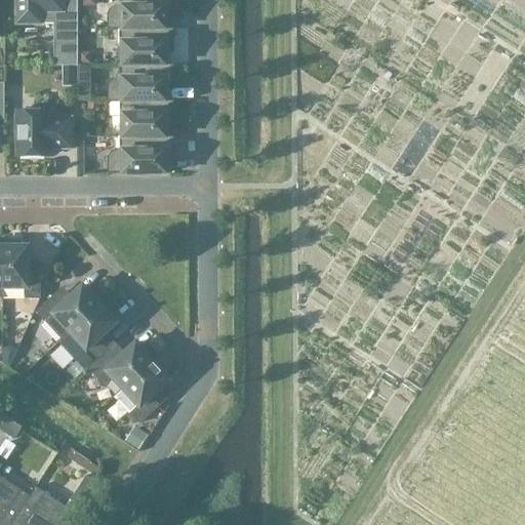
[(15,0),(15,14),(16,14),(16,25),(40,25),(40,19),(53,19),(53,45),(77,45),(77,18),(61,18),(61,12),(63,12),(62,0),(15,0)]
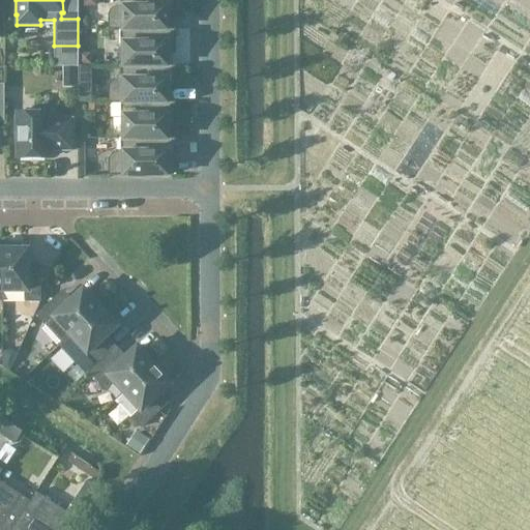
[(174,0),(119,0),(120,6),(116,6),(113,7),(110,10),(108,15),(108,31),(120,31),(120,29),(168,29),(168,18),(175,18),(174,0)]
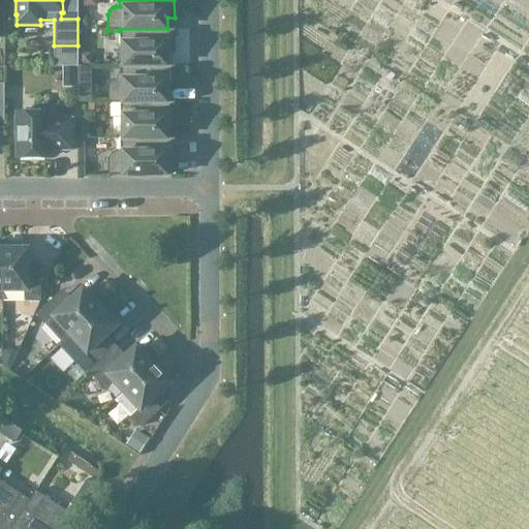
[(104,5),(96,5),(96,26),(104,27),(104,5)]
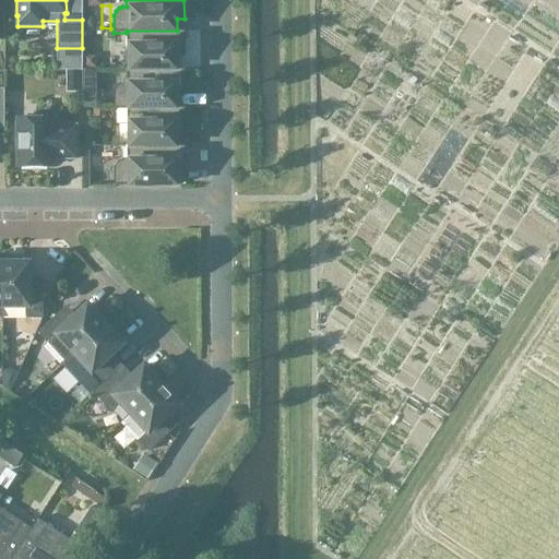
[(521,6),(509,25),(539,45),(551,25),(521,6)]
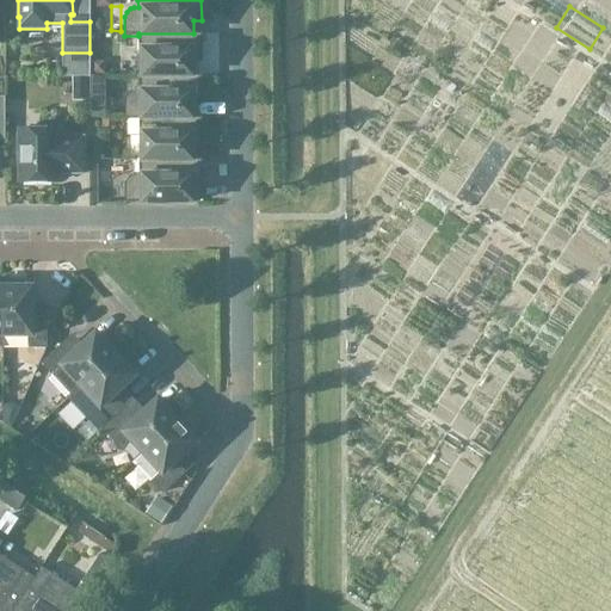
[(202,34),(193,34),(139,34),(139,36),(139,51),(141,51),(141,75),(193,75),(193,62),(202,62),(202,34)]
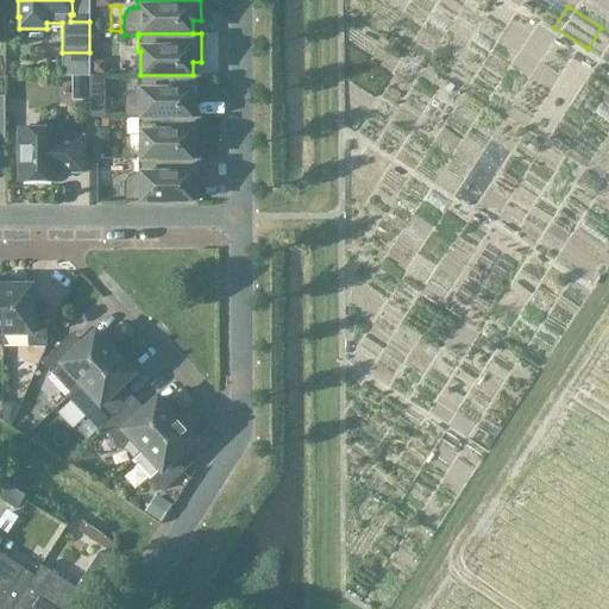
[(104,62),(92,62),(92,74),(104,74),(104,62)]
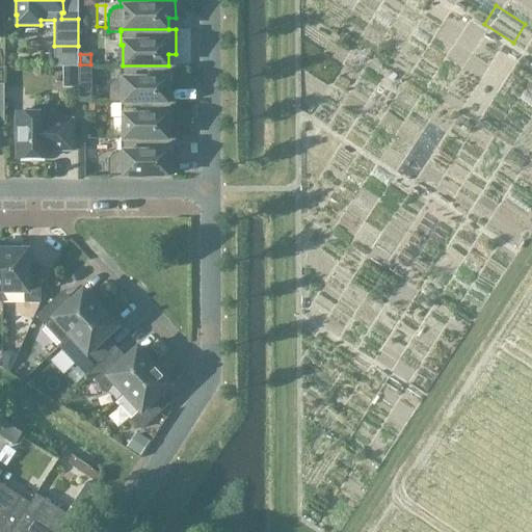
[(176,65),(168,65),(123,65),(121,65),(121,80),(116,80),(113,81),(110,83),(108,88),(108,104),(121,104),(121,102),(168,102),(168,90),(176,90),(176,65)]
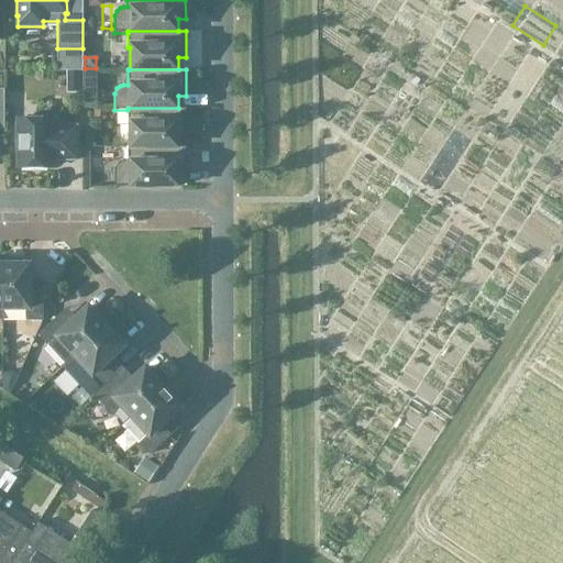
[(97,90),(84,90),(84,109),(95,109),(97,109),(97,90)]
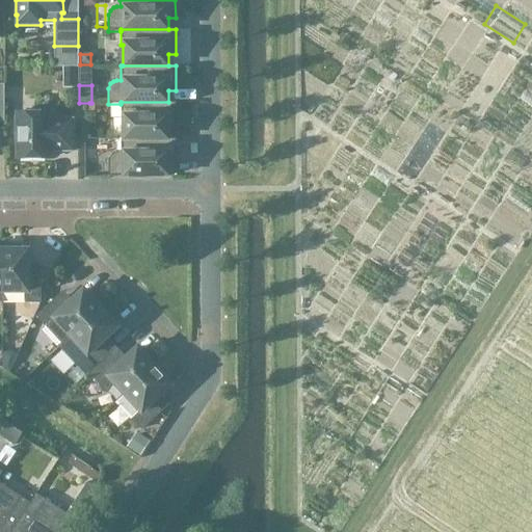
[(123,138),(168,138),(168,127),(176,127),(176,102),(168,102),(121,102),(121,104),(121,118),(123,118),(123,138)]
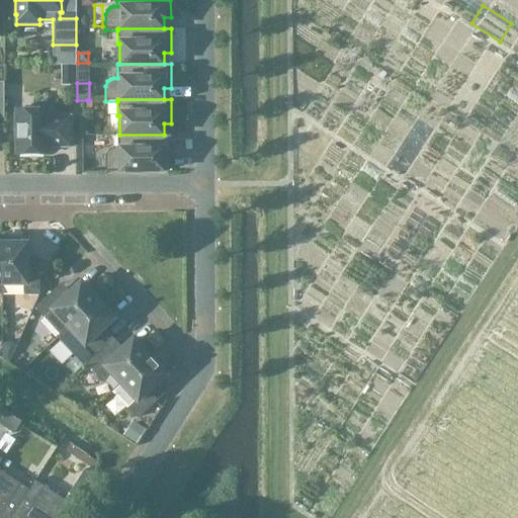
[(15,109),(15,155),(46,155),(46,147),(71,147),(70,116),(46,116),(46,109),(15,109)]
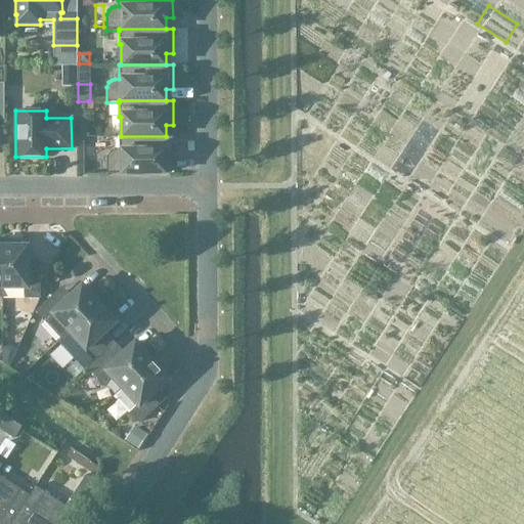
[(166,136),(121,136),(119,136),(119,150),(116,150),(112,151),(108,155),(105,159),(106,174),(166,174),(166,161),(173,161),(173,136),(166,136)]
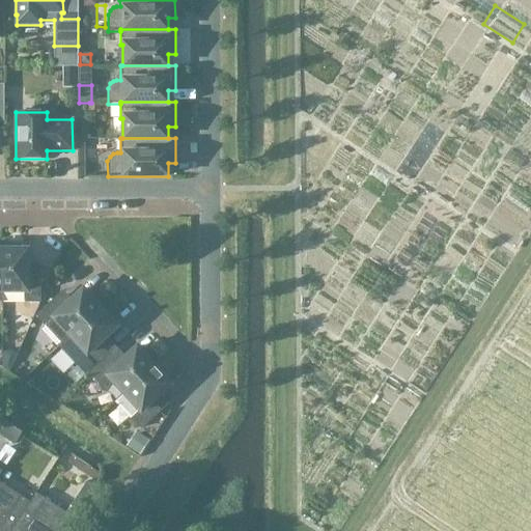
[(2,246),(2,291),(26,291),(26,302),(39,302),(39,276),(27,276),(27,250),(19,250),(19,246),(2,246)]
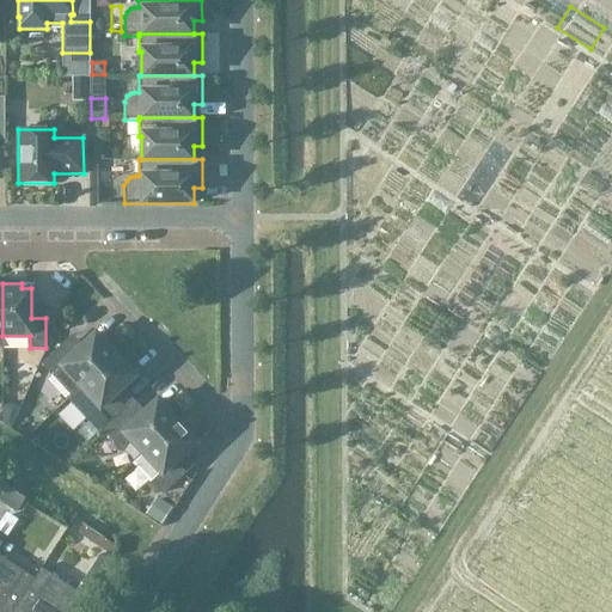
[(42,365),(71,396),(118,352),(105,337),(102,341),(96,334),(73,354),(63,343),(42,365)]
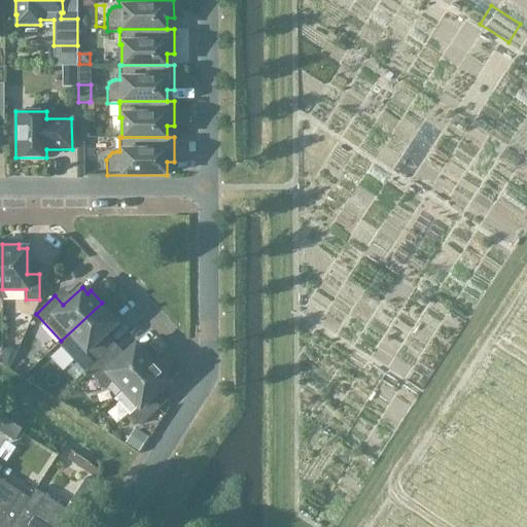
[(79,360),(88,370),(107,352),(97,341),(116,323),(110,317),(113,314),(102,303),(61,341),(58,344),(76,363),(79,360)]
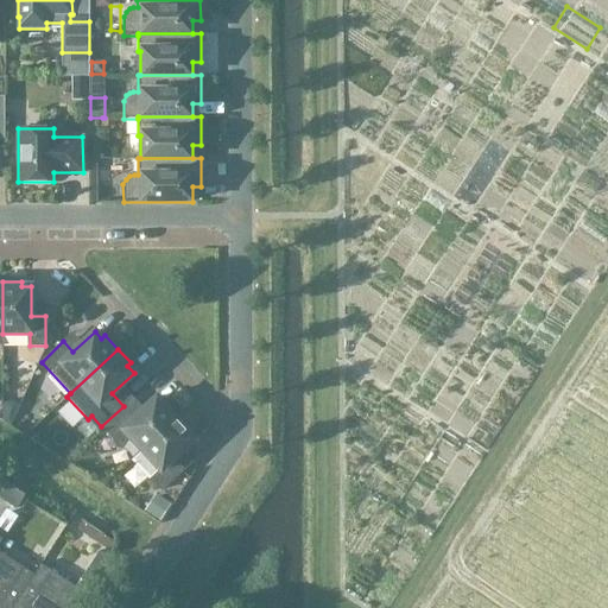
[(124,406),(101,426),(111,437),(120,447),(130,438),(141,451),(141,450),(144,449),(179,415),(166,401),(163,405),(157,398),(134,418),(124,406)]
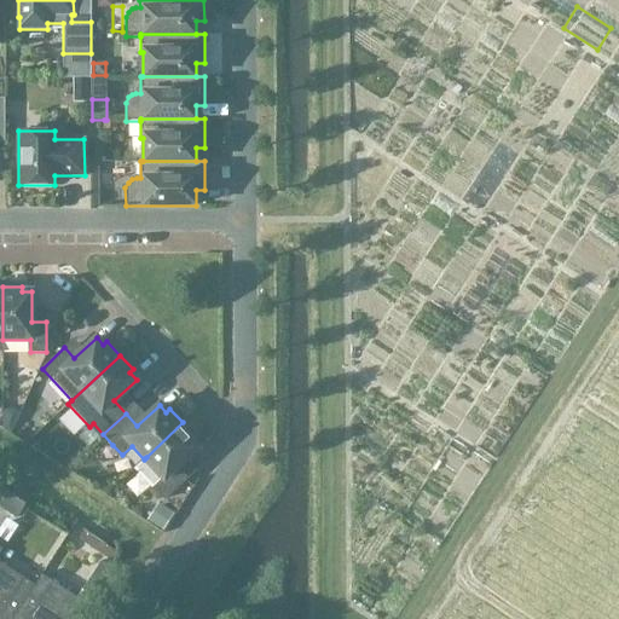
[(9,409),(3,411),(3,429),(11,434),(19,414),(15,409),(9,409)]
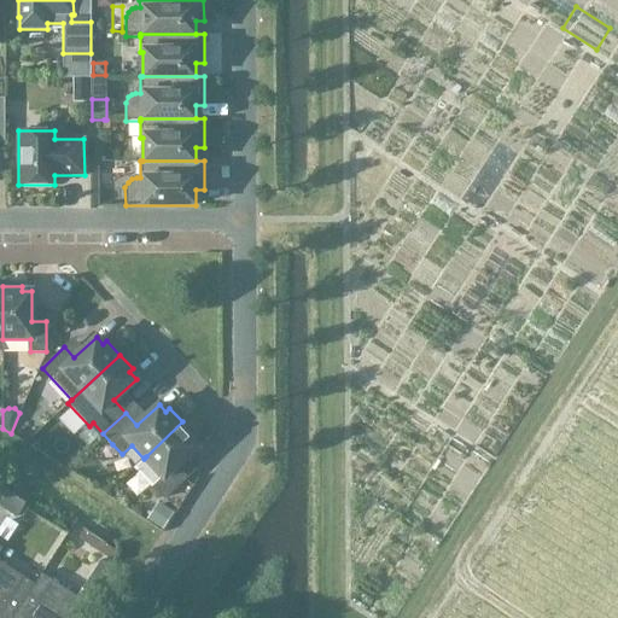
[(196,436),(182,421),(144,458),(145,459),(134,468),(151,488),(152,487),(164,499),(186,478),(176,467),(198,447),(192,439),(196,436)]
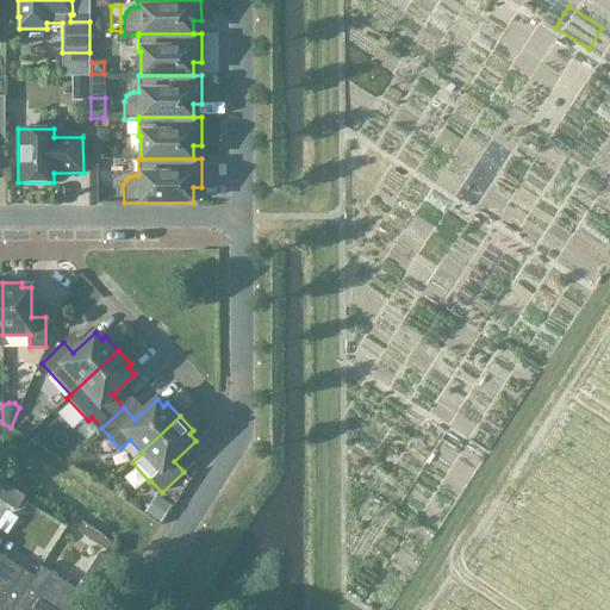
[(11,489),(2,502),(17,511),(25,497),(11,489)]
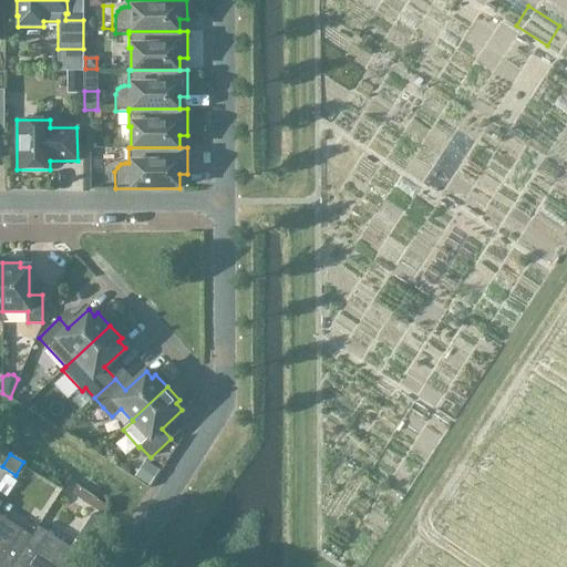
[(150,488),(160,473),(148,466),(138,482),(150,488)]
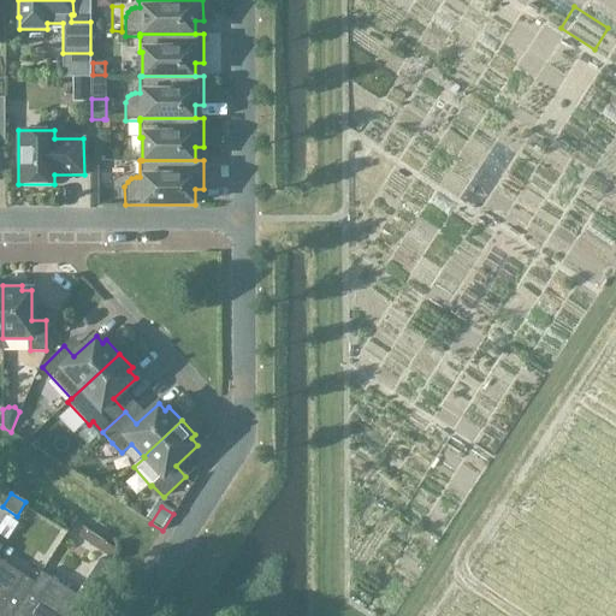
[(0,526),(0,535),(7,540),(18,523),(6,516),(0,526)]
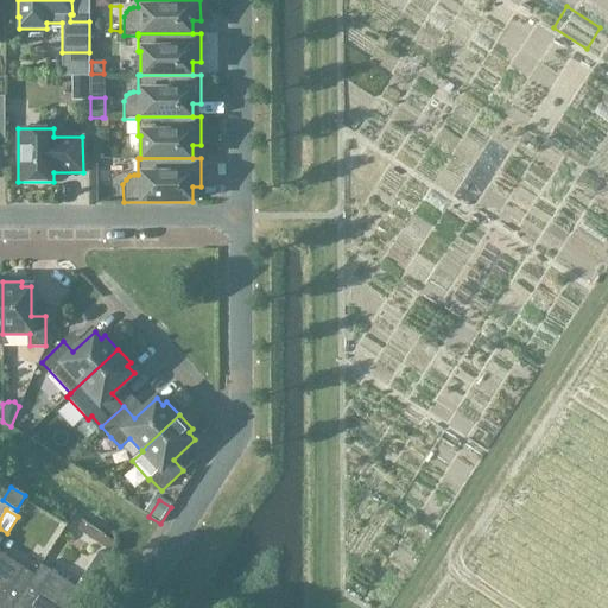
[(93,586),(111,558),(99,551),(81,578),(93,586)]
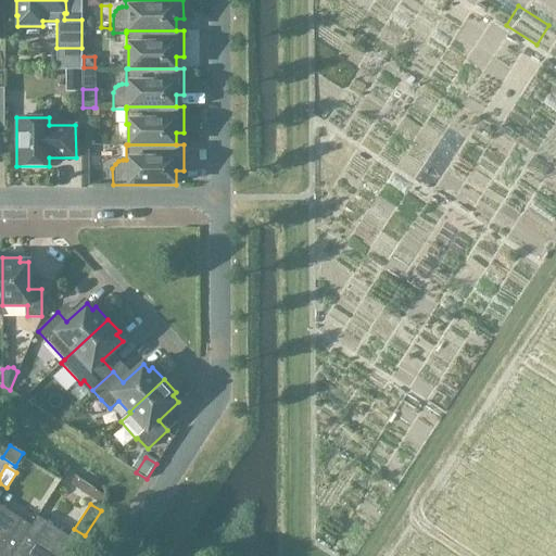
[(0,507),(0,555),(9,555),(28,526),(0,507)]
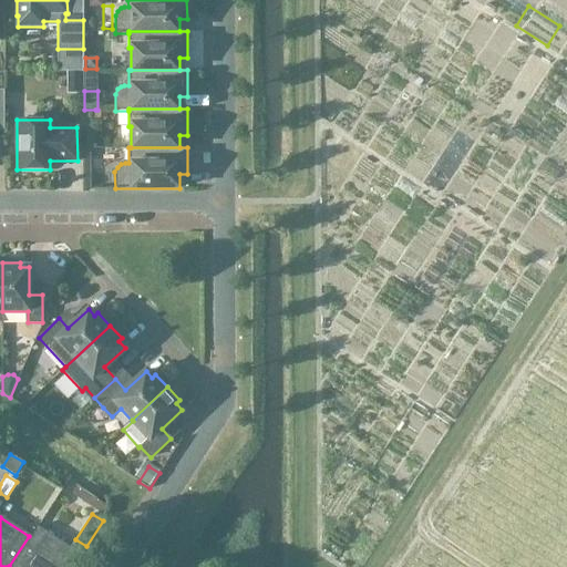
[(35,527),(29,536),(9,566),(62,566),(72,552),(61,544),(35,527)]
